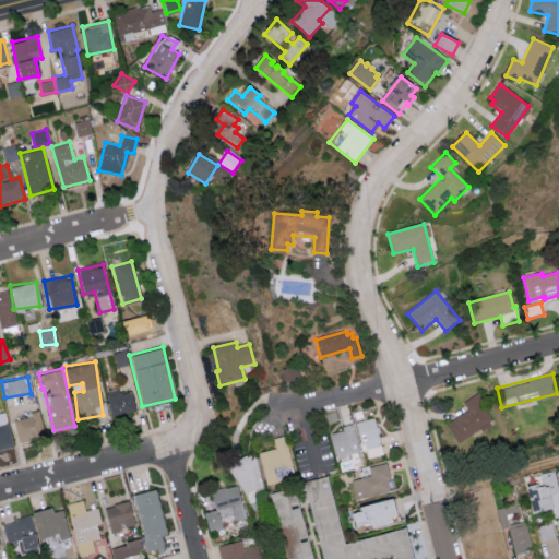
[(110,415),(135,412),(132,391),(119,393),(119,390),(107,391),(110,415)]
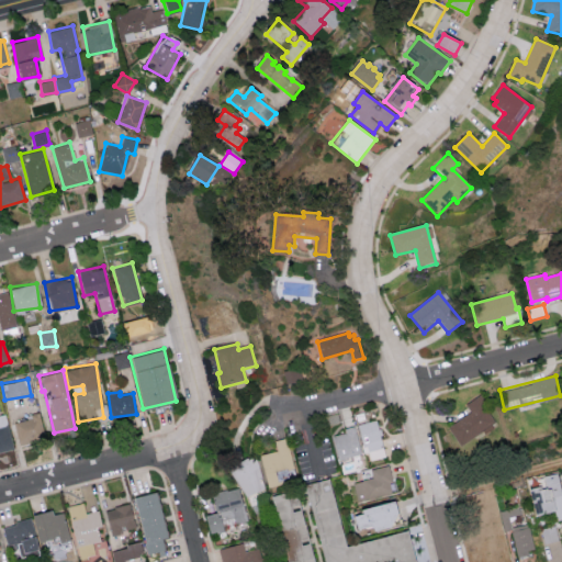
[(495,424),(480,395),(465,403),(470,413),(447,425),(457,444),(495,424)]
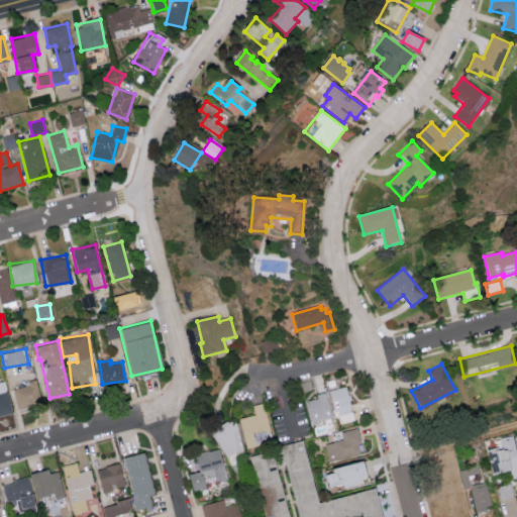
[(17,409),(41,403),(35,382),(12,387),(17,409)]
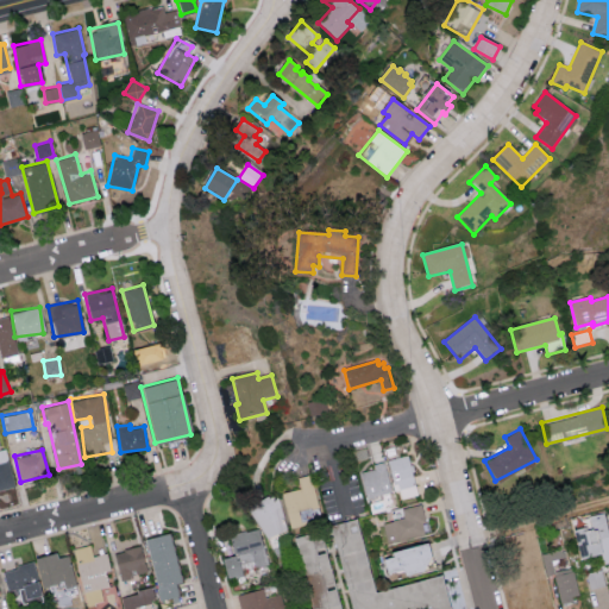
[(0,489),(13,487),(7,452),(0,452),(0,489)]
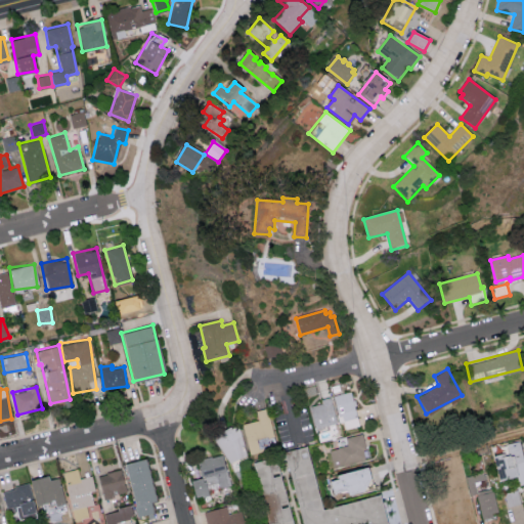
[(357,427),(352,392),(335,395),(341,429),(357,427)]
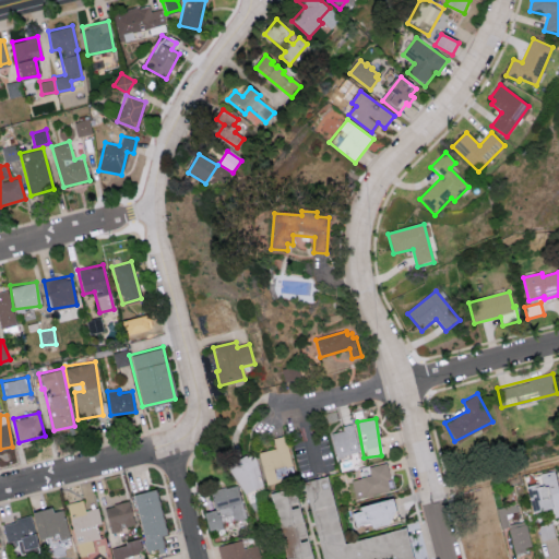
[(359,452),(353,424),(342,426),(343,430),(331,432),(336,458),(359,452)]
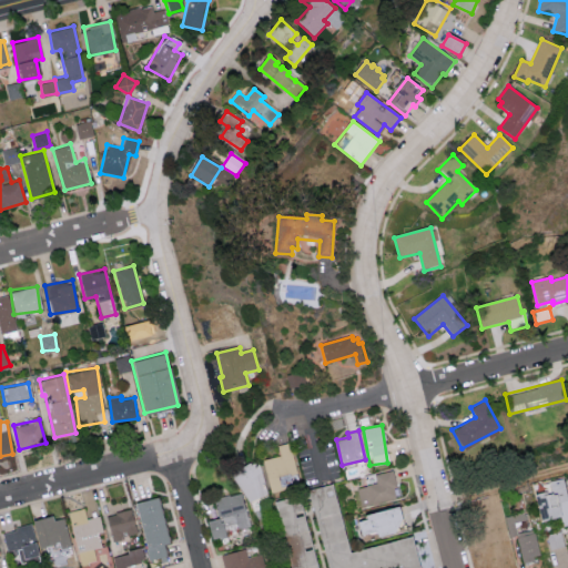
[(270,492),(291,486),(288,476),(296,474),(290,443),(277,445),(280,455),(262,458),(270,492)]
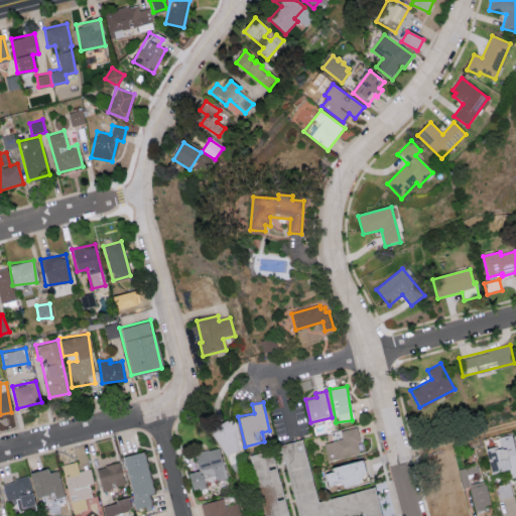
[(235,418),(211,426),(221,457),(244,448),(235,418)]
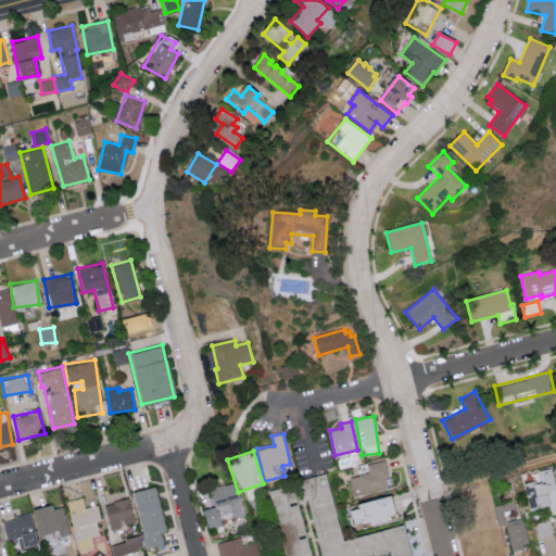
[(389,487),(382,459),(366,464),(368,472),(349,478),(353,495),(389,487)]
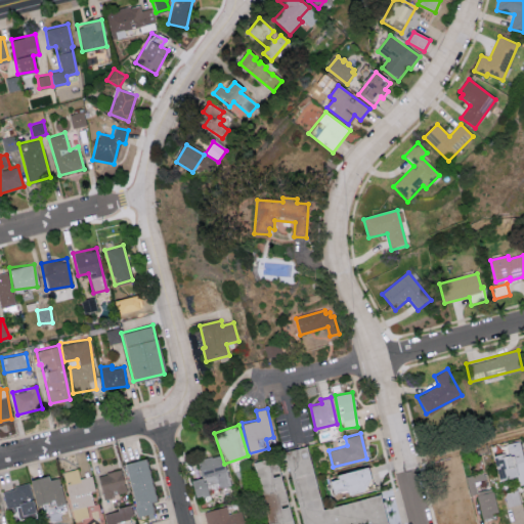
[(519,485),(523,483),(523,459),(519,440),(506,443),(508,451),(491,455),(497,480),(517,476),(519,485)]
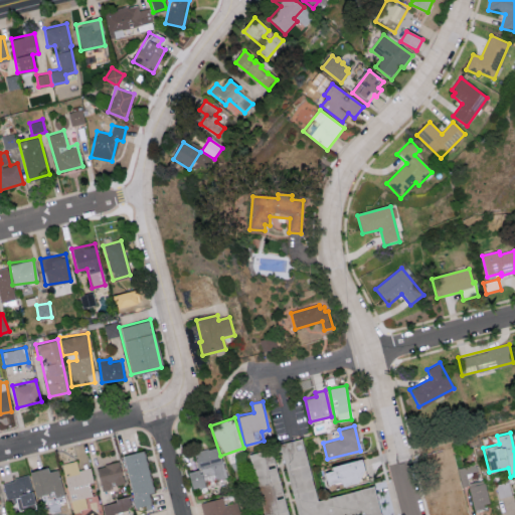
[(301,441),(315,513),(374,489),(379,514),(295,514),(279,443),(301,441)]
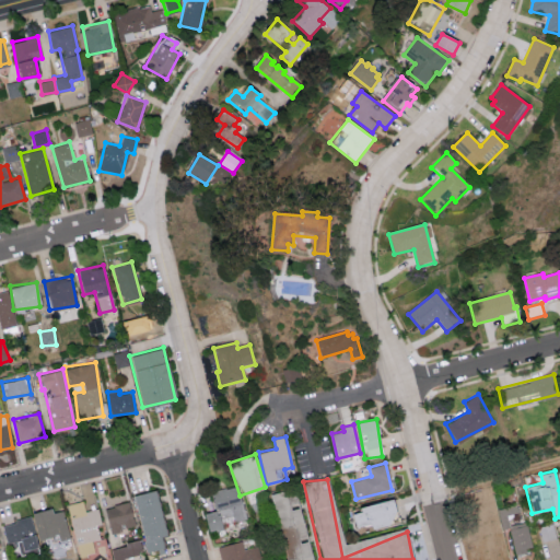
[(246,518),(237,485),(211,491),(216,510),(203,513),(208,532),(223,528),(222,524),(246,518)]
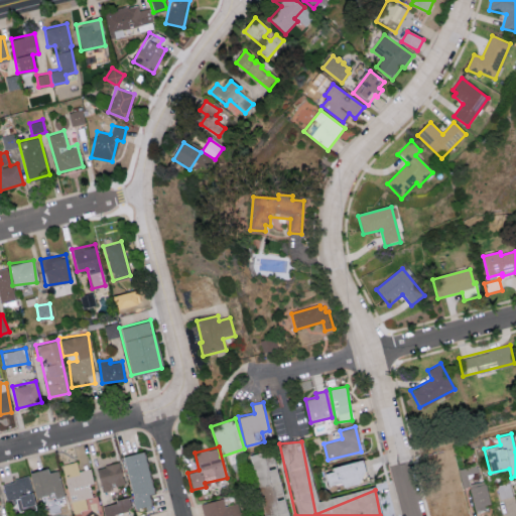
[(122,456),(134,508),(150,505),(148,495),(152,494),(143,452),(122,456)]
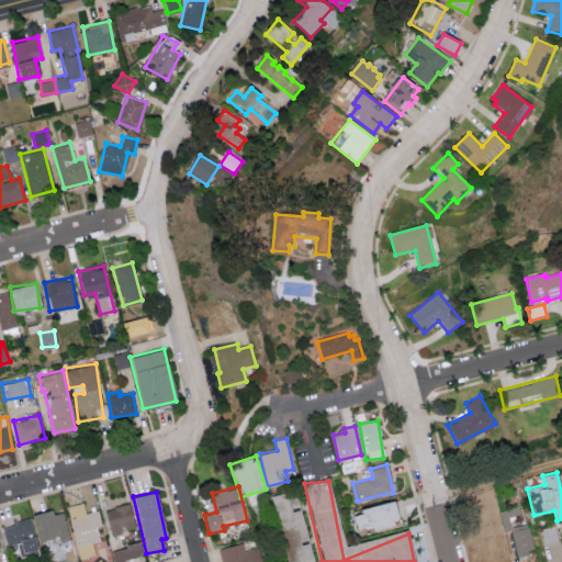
[(68,505),(79,558),(96,554),(92,542),(100,540),(97,526),(101,526),(98,509),(85,513),(83,502),(68,505)]
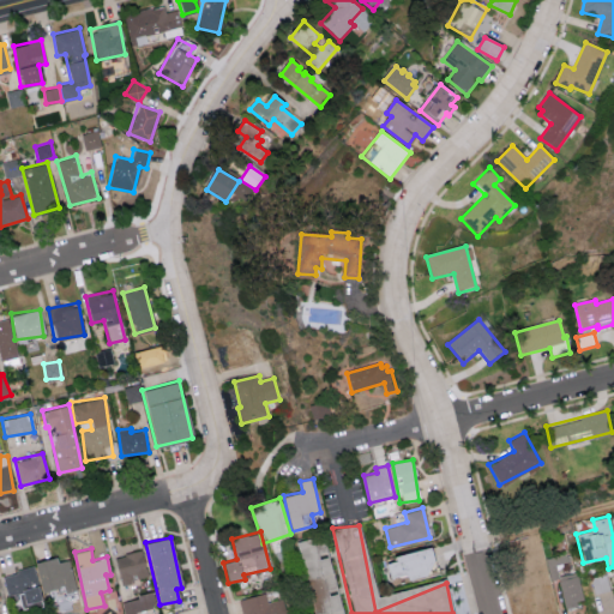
[(115,555),(121,583),(148,577),(143,549),(115,555)]
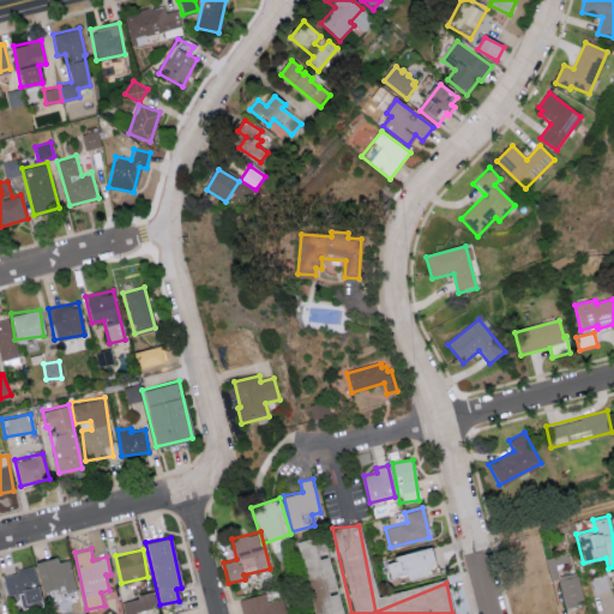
[(387,579),(405,575),(407,579),(433,573),(427,549),(384,559),(387,579)]
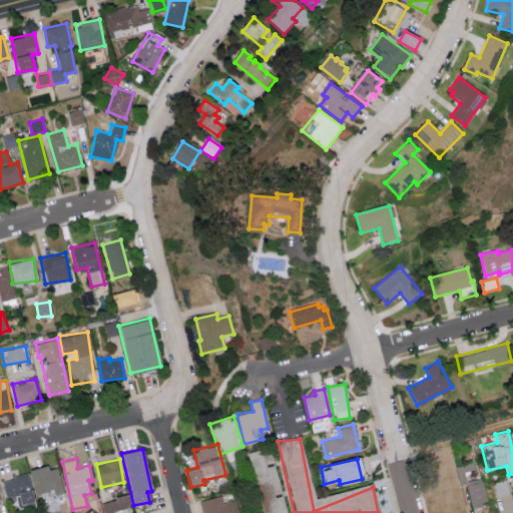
[(34,495),(46,492),(49,503),(57,501),(56,497),(64,495),(57,467),(47,469),(46,465),(28,469),(34,495)]
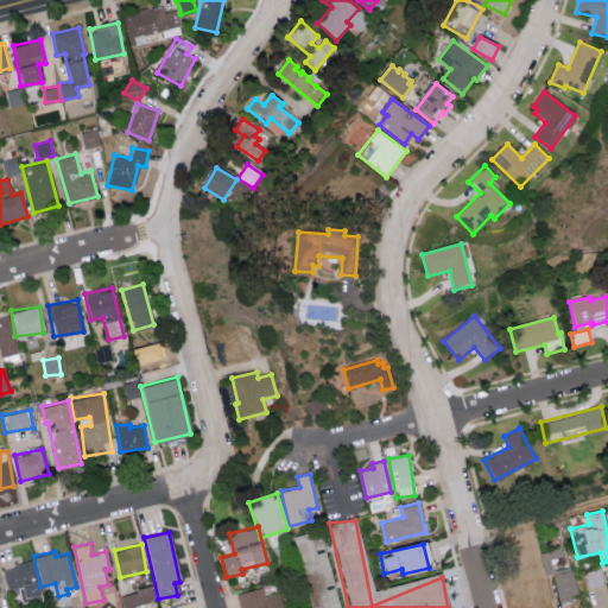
[(40,593),(32,561),(2,569),(7,590),(20,587),(24,597),(40,593)]
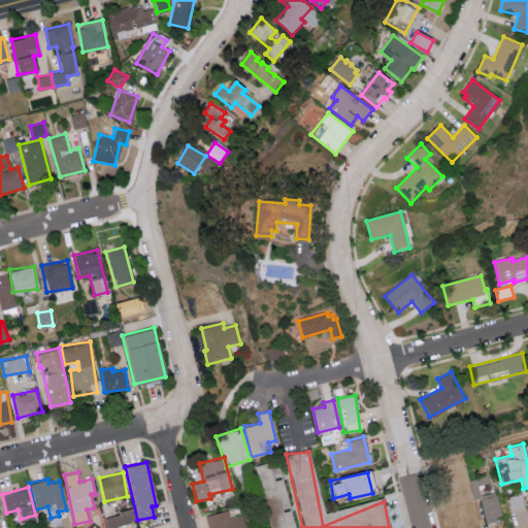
[(501,518),(496,494),(480,498),(485,522),(501,518)]
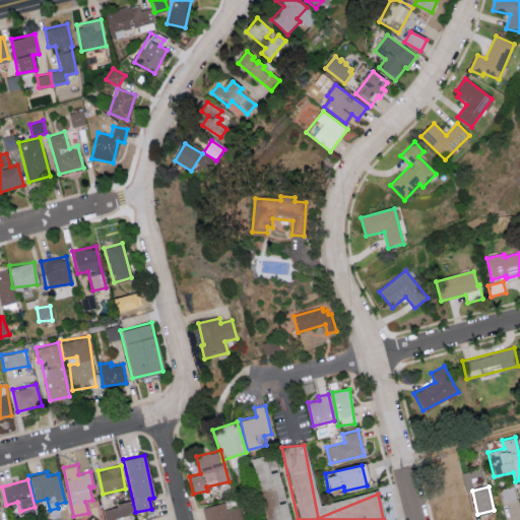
[(103,508),(106,519),(132,514),(129,502),(103,508)]
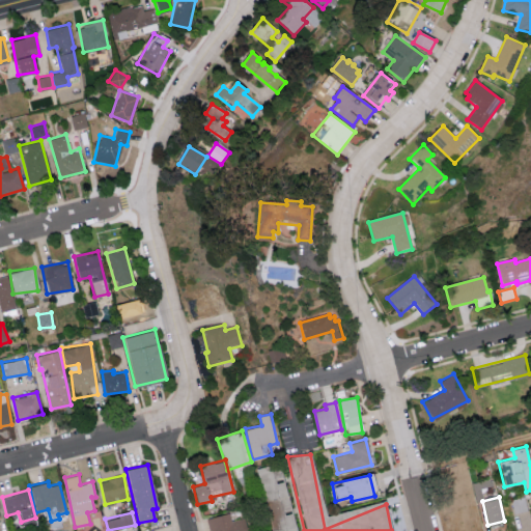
[(207,516),(210,530),(248,530),(246,516),(231,520),(229,512),(207,516)]
